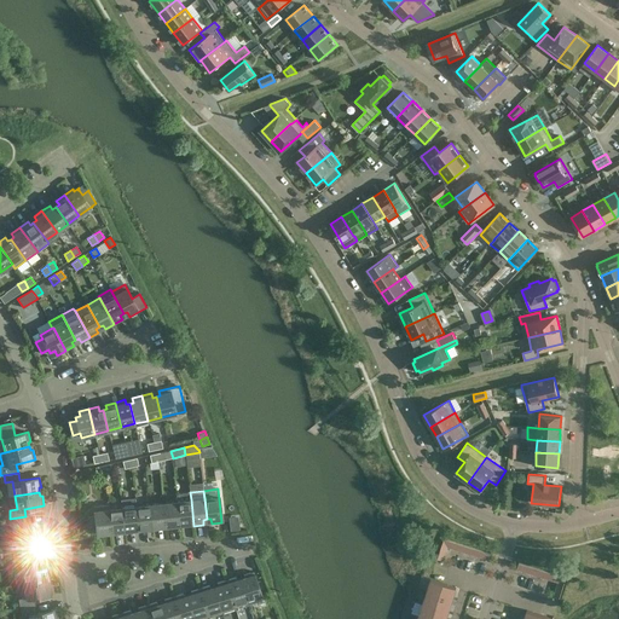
[(190,492),(177,493),(178,502),(179,522),(184,522),(184,527),(194,526),(191,499),(190,492)]
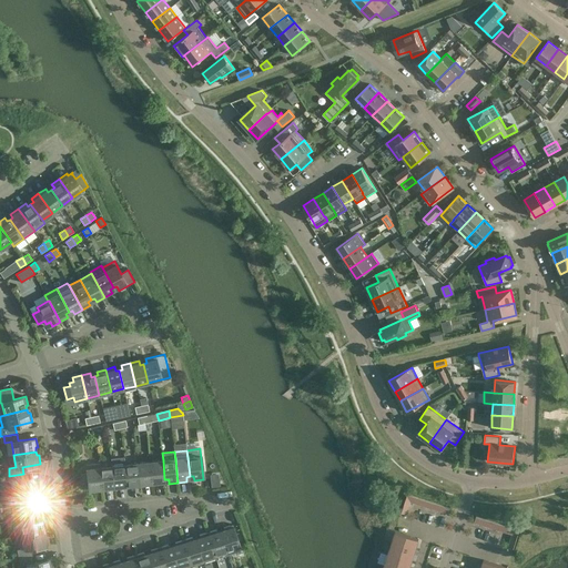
[(124,465),(125,465),(124,457),(111,458),(112,466),(114,485),(118,485),(119,489),(128,488),(124,465)]
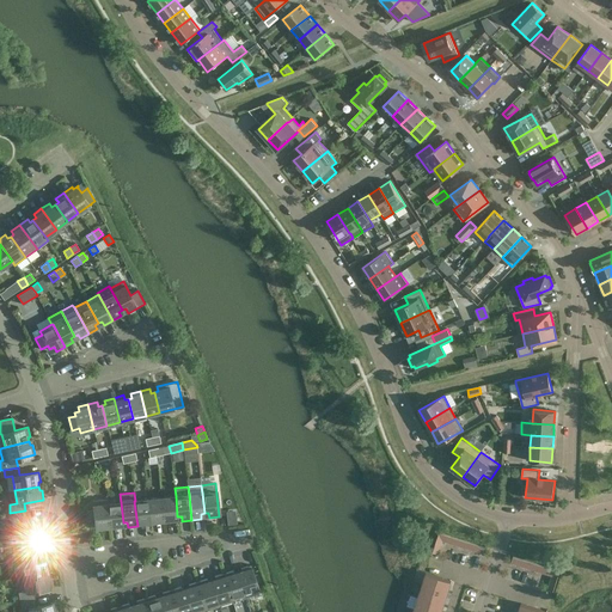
[(175,496),(161,497),(164,522),(175,521),(173,516),(177,516),(175,496)]
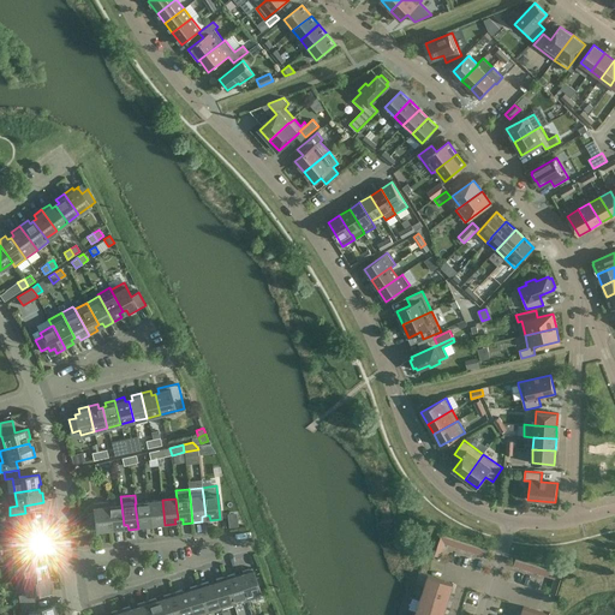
[(162,500),(149,501),(151,523),(155,521),(155,526),(165,525),(162,500)]
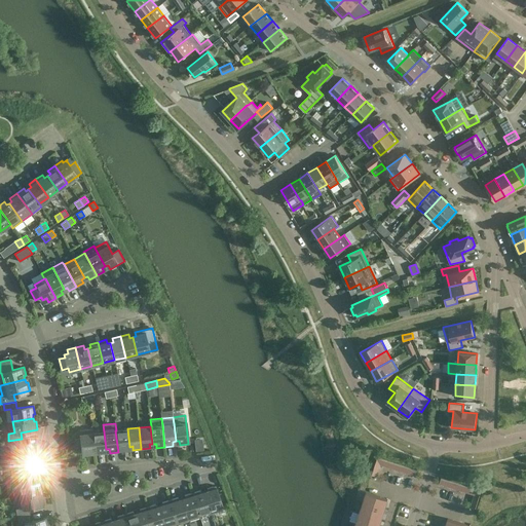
[(86,455),(95,454),(92,433),(92,428),(79,430),(80,438),(74,439),(75,449),(81,449),(82,452),(85,451),(86,455)]
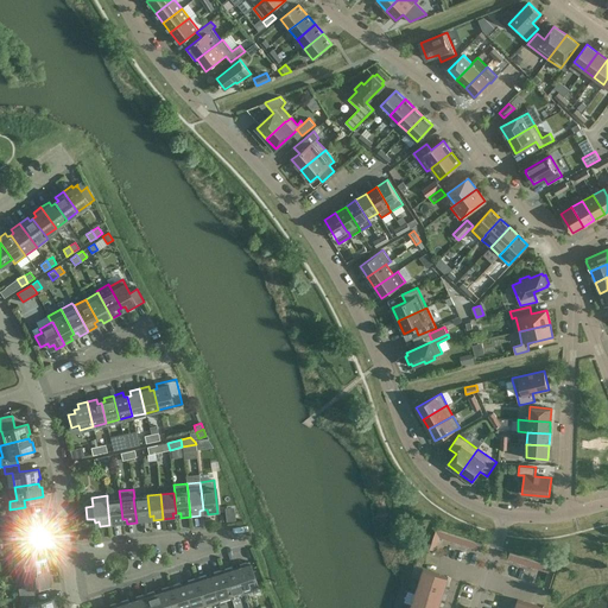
[(147,495),(134,498),(133,498),(137,523),(146,521),(145,517),(150,517),(147,495)]
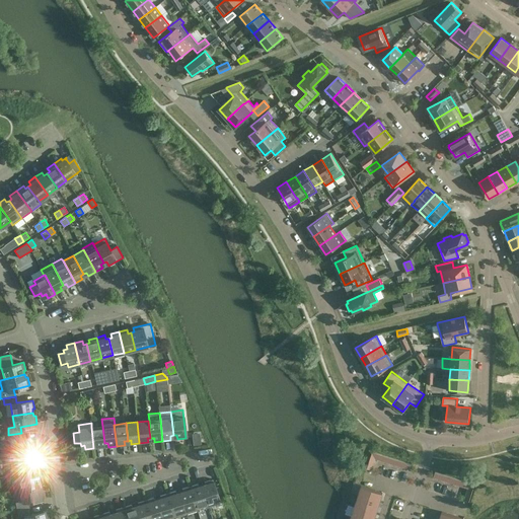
[(102,426),(91,427),(93,448),(101,447),(101,443),(104,443),(102,426)]
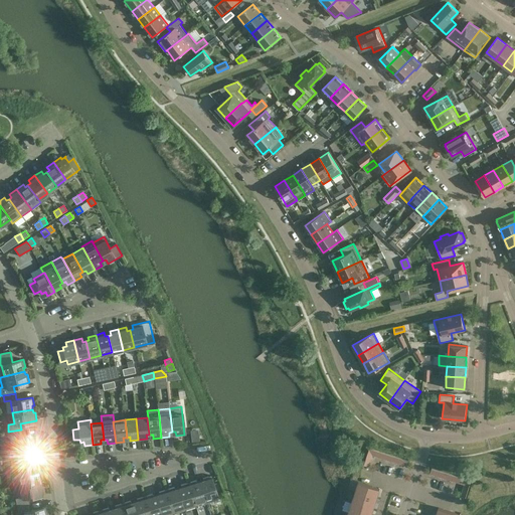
[(21,430),(8,432),(9,438),(15,437),(16,448),(16,449),(37,447),(36,444),(39,444),(38,435),(22,436),(21,430)]
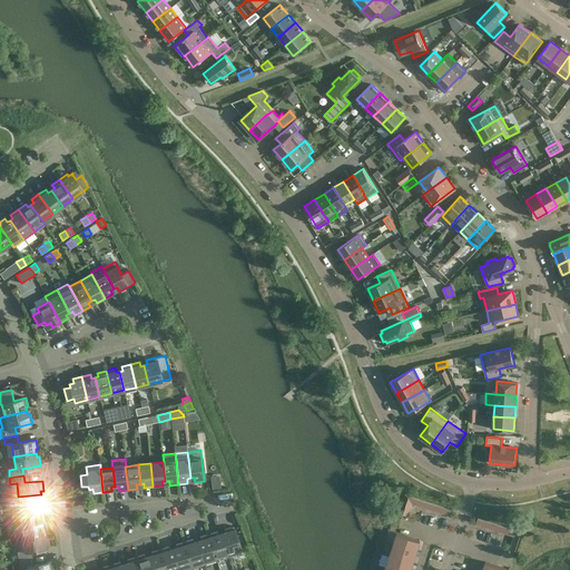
[(212,479),(213,489),(220,488),(219,479),(212,479)]
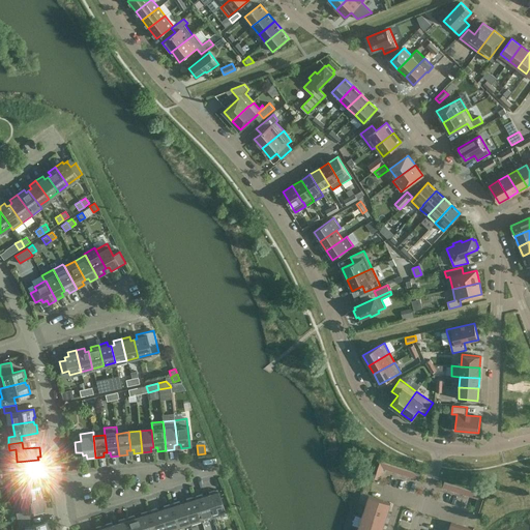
[(11,481),(25,480),(24,473),(41,472),(40,464),(38,464),(38,460),(17,462),(17,461),(10,462),(11,474),(11,481)]
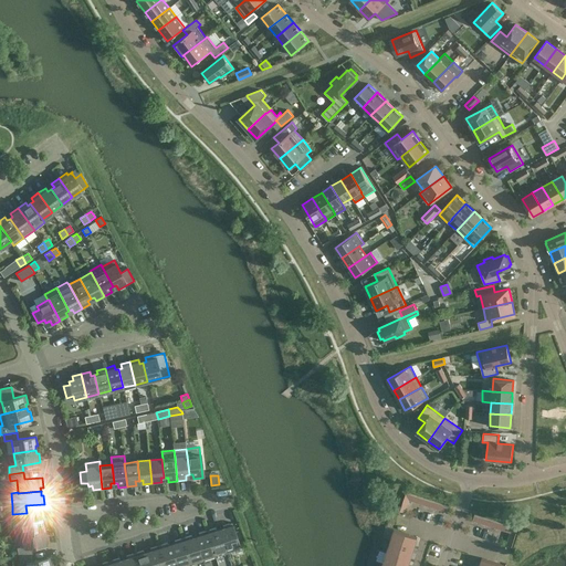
[(416,502),(417,496),(406,493),(409,500),(416,502)]
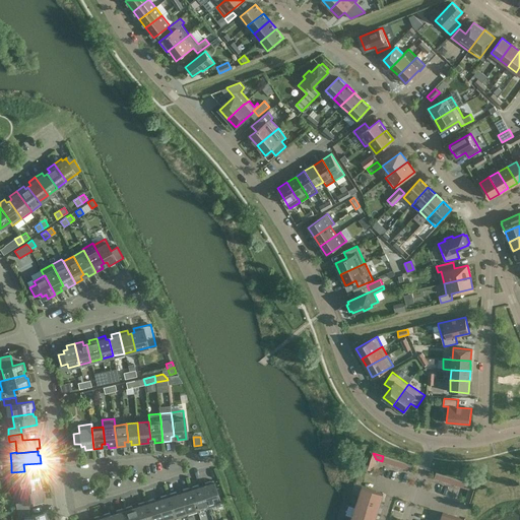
[(24,471),(11,472),(12,479),(14,492),(20,491),(41,488),(41,484),(43,483),(42,475),(25,477),(24,471)]
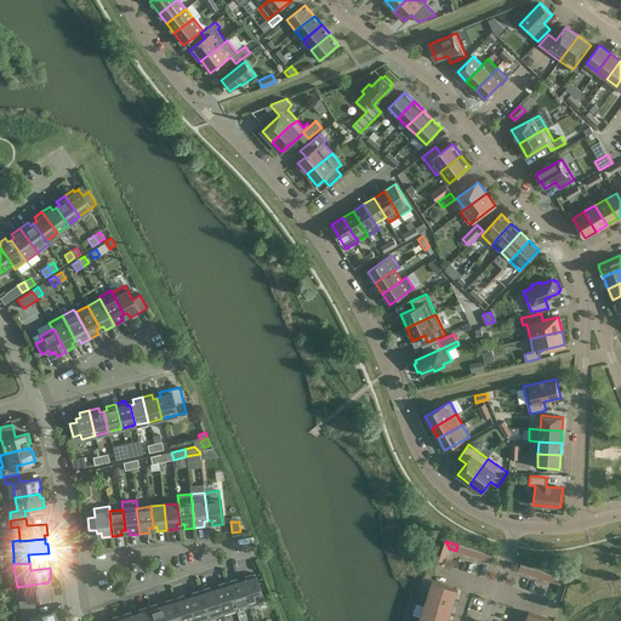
[(245,581),(241,582),(250,607),(263,603),(254,574),(244,576),(245,581)]
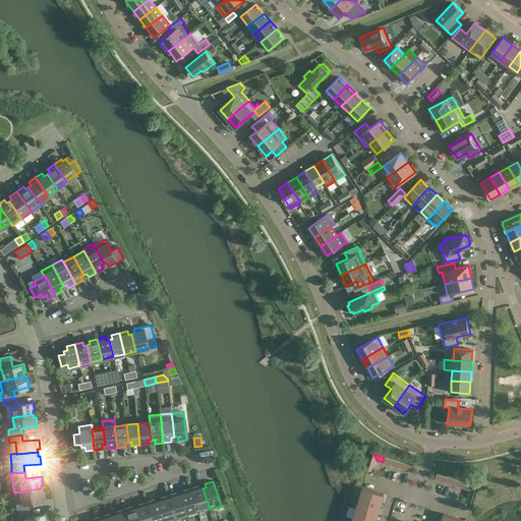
[(210,509),(203,488),(199,489),(198,485),(190,488),(198,513),(210,509)]
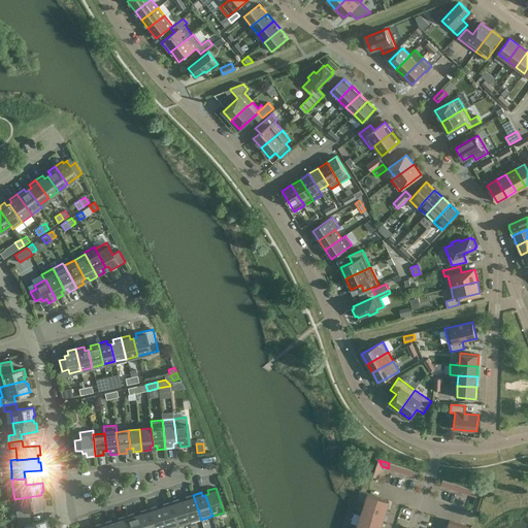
[(483,493),(476,496),(474,502),(480,503),(483,493)]
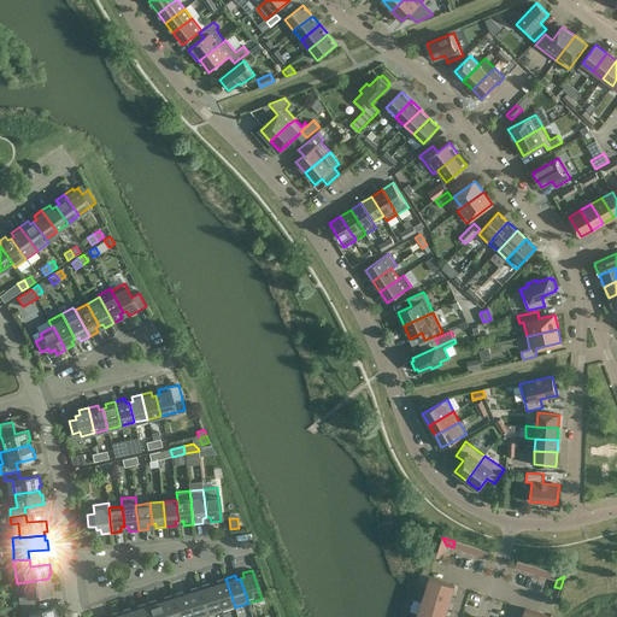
[(456,586),(441,581),(429,577),(425,589),(451,598),(456,586)]
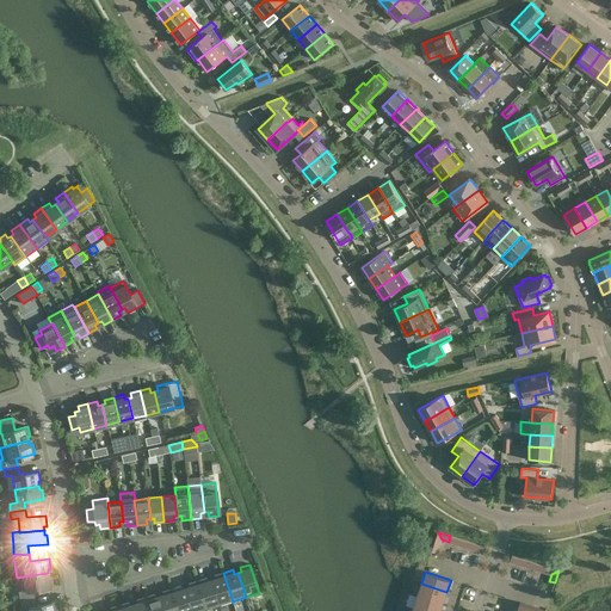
[(18,591),(20,600),(35,597),(34,590),(53,587),(51,576),(49,578),(48,573),(24,576),(25,590),(18,591)]
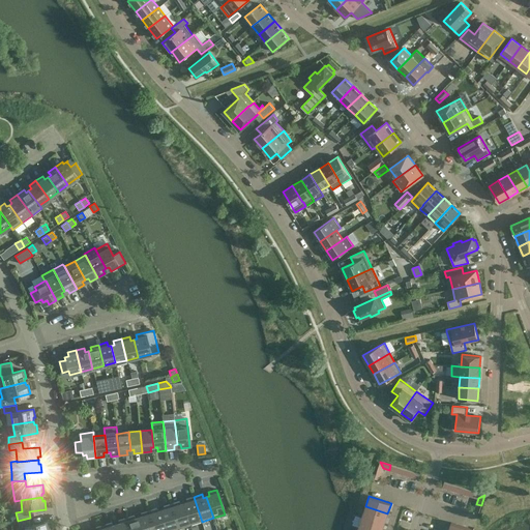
[(190,525),(202,522),(194,497),(185,499),(186,503),(183,504),(190,525)]
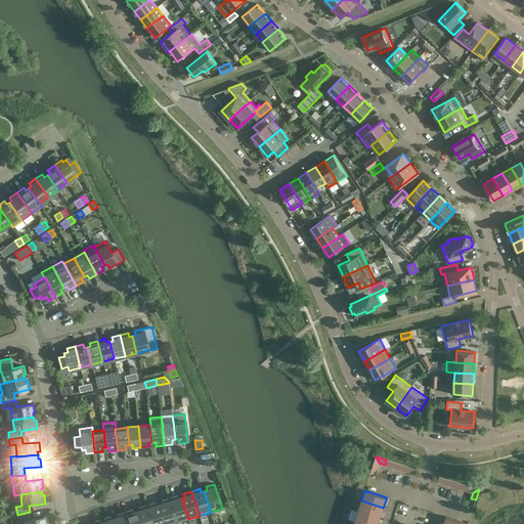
[(169,497),(177,523),(188,519),(181,498),(178,499),(177,495),(169,497)]
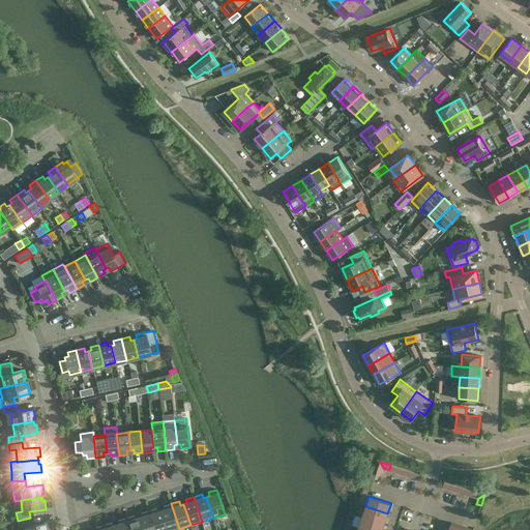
[(174,529),(179,529),(171,503),(163,506),(165,510),(162,511),(167,528),(166,528),(166,529),(174,529)]
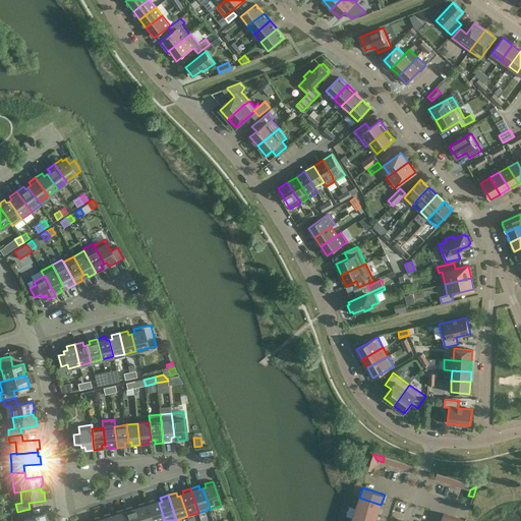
[(359,498),(356,508),(378,515),(381,505),(359,498)]
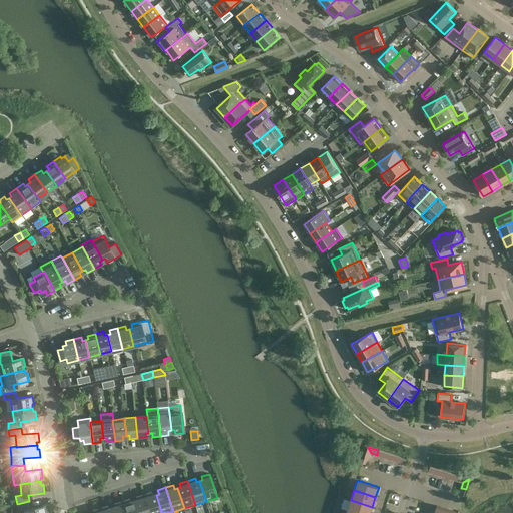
[(144,494),(149,512),(154,512),(160,511),(161,511),(156,495),(153,495),(151,492),(144,494)]
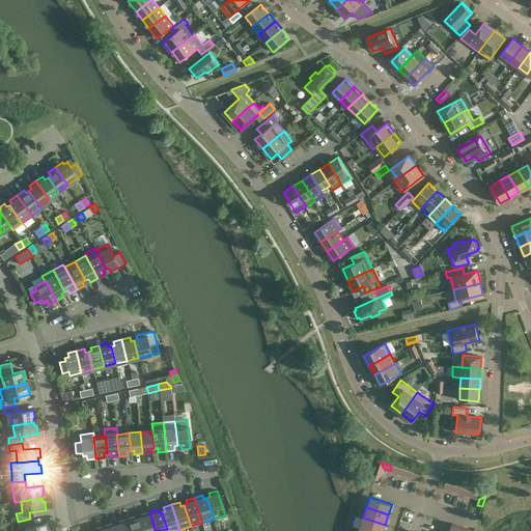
[(142,530),(155,530),(149,511),(141,514),(142,518),(139,519),(142,530)]
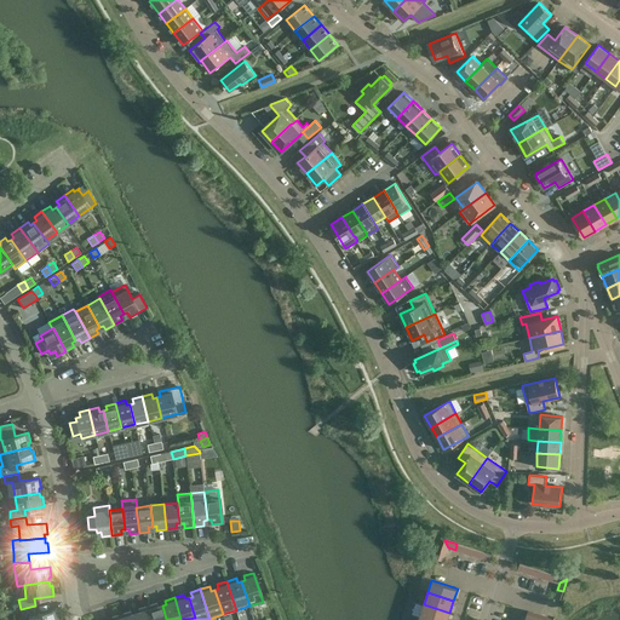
[(158,603),(148,606),(151,619),(166,619),(162,606),(159,607),(158,603)]
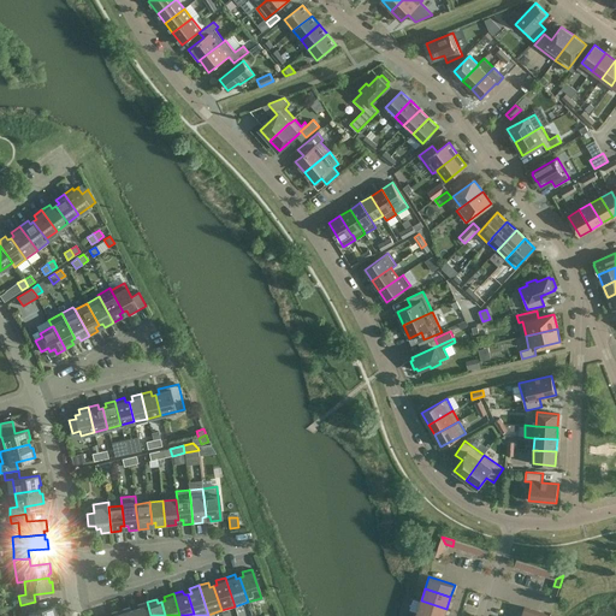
[(421,600),(418,612),(430,615),(444,615),(446,609),(421,600)]
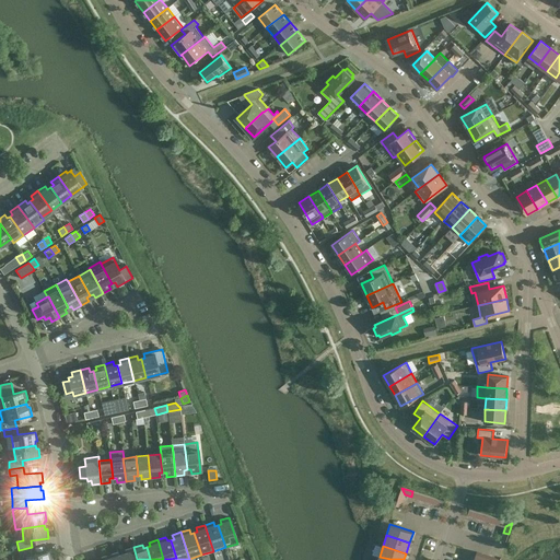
[(32,547),(19,550),(20,558),(26,557),(26,559),(51,559),(53,559),(50,550),(33,555),(32,547)]
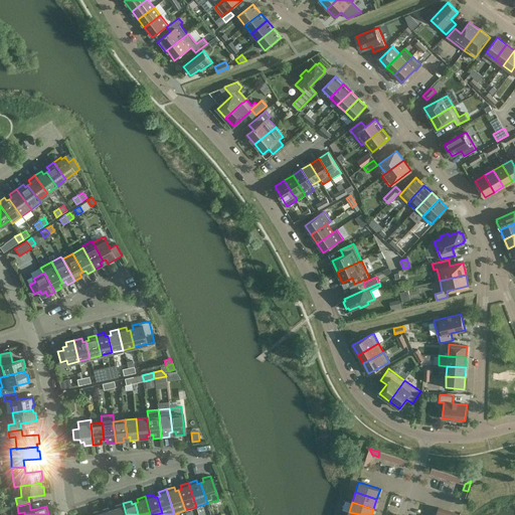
[(114,514),(126,514),(123,503),(115,506),(116,509),(113,510),(114,514)]
